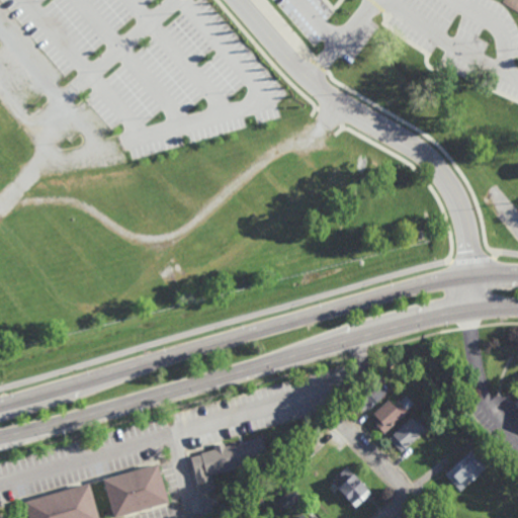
[(387,391),(376,378),(354,401),(365,413),(387,391)]
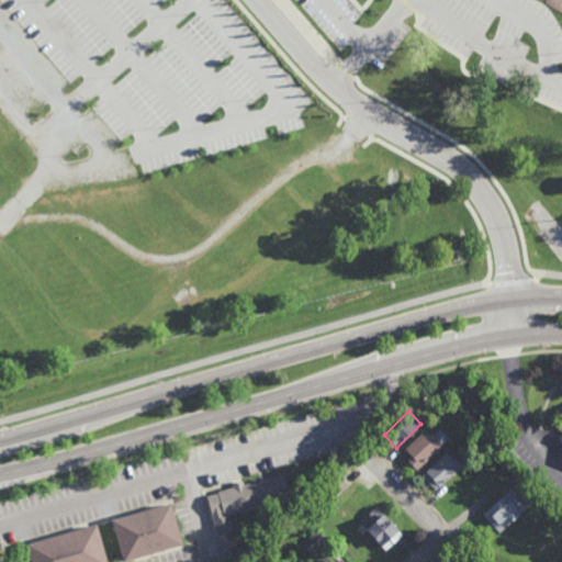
[(479,441),(470,431),(476,426),(485,436),(479,441)]
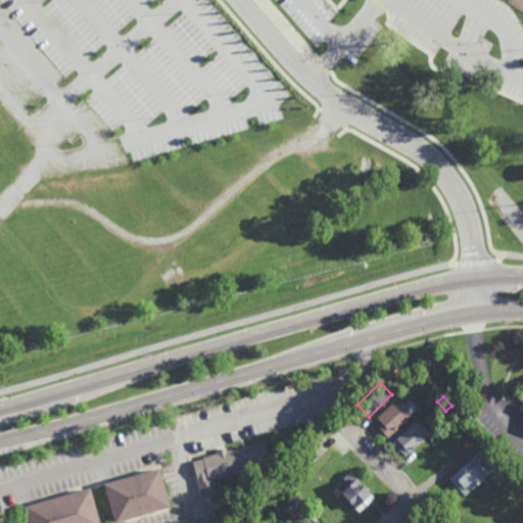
[(387,438),(418,410),(409,399),(397,409),(393,403),(375,419),(382,425),(378,428),(387,438)]
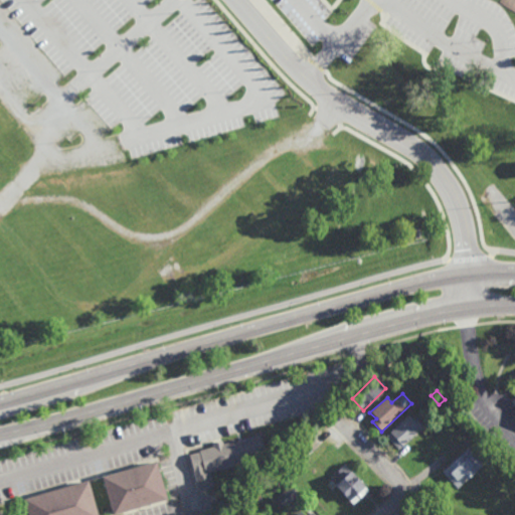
[(398,450),(424,424),(410,412),(387,436),(398,450)]
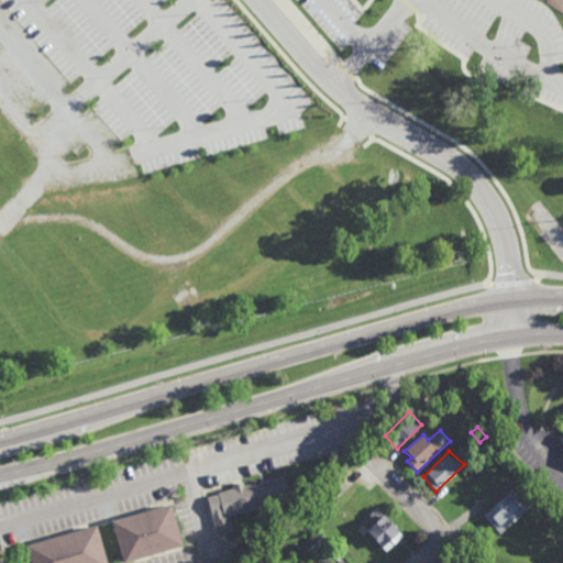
[(291,496),(224,515),(223,510),(211,514),(206,495),(218,492),(218,490),(233,486),(232,483),(243,479),(244,483),(262,478),(262,479),(285,473),(291,496)]
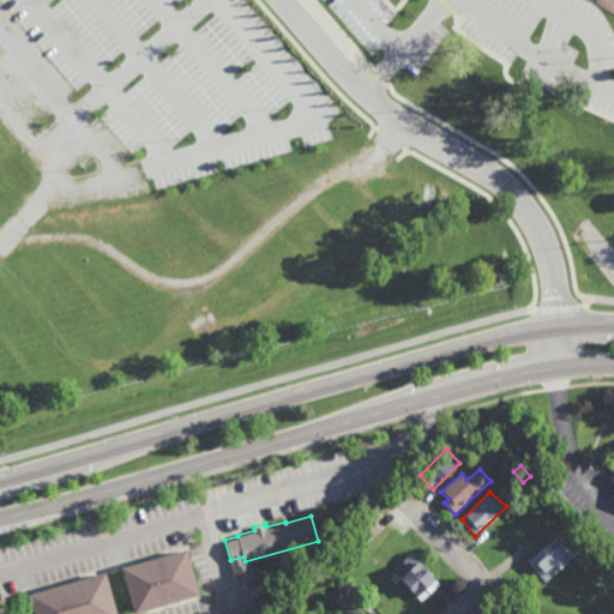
[(577,541),(572,535),(579,528),(584,534),(577,541)]
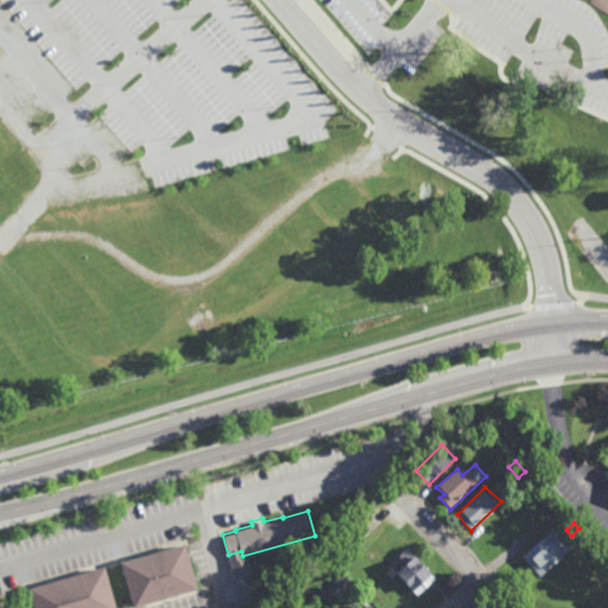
[(540,577),(569,549),(552,530),(521,558),(540,577)]
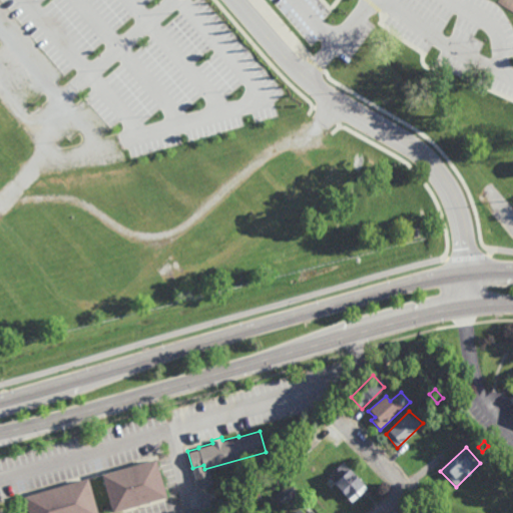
[(111,512),(100,472),(155,457),(166,496),(111,512)]
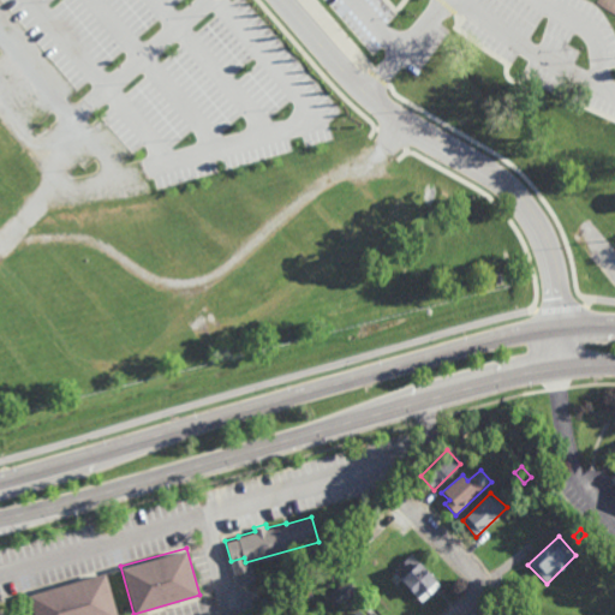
[(323,566),(317,560),(324,554),(330,560),(323,566)]
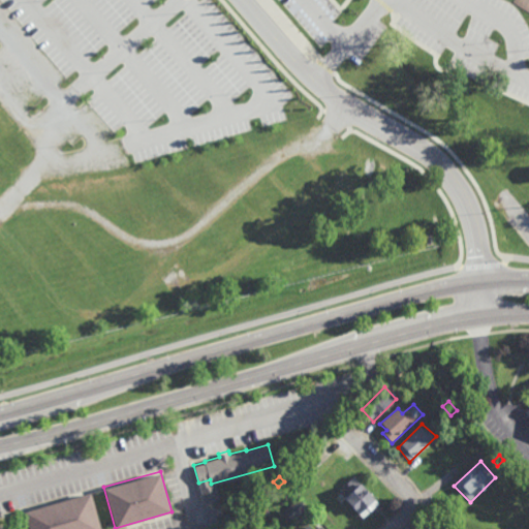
[(360,515),(376,500),(361,485),(346,499),(360,515)]
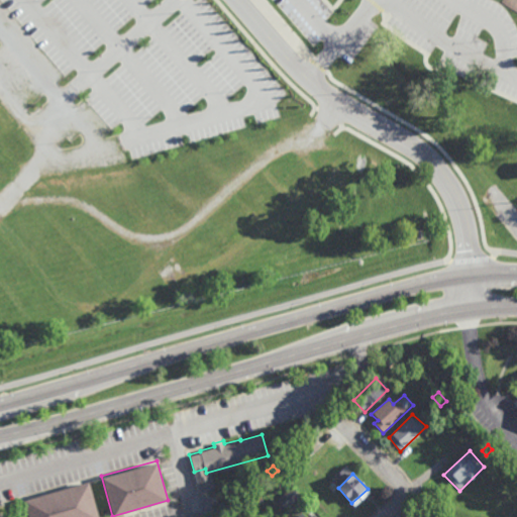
[(97,516),(28,516),(23,498),(87,480),(97,516)]
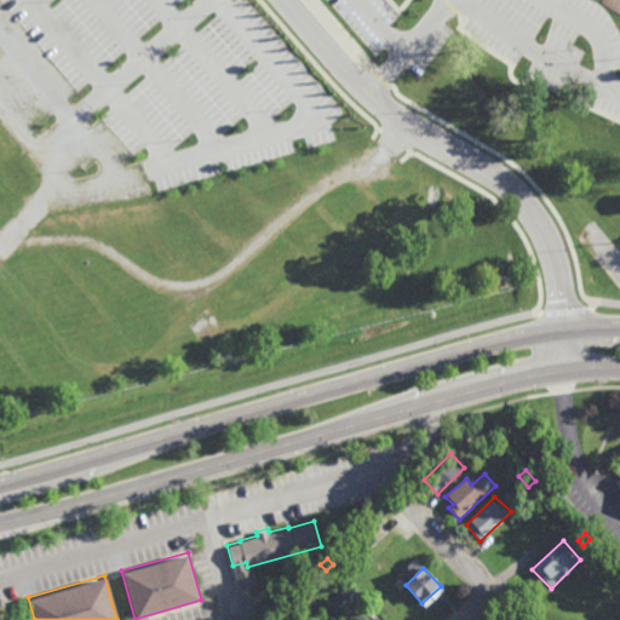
[(343,609),(333,598),(350,583),(360,593),(343,609)]
